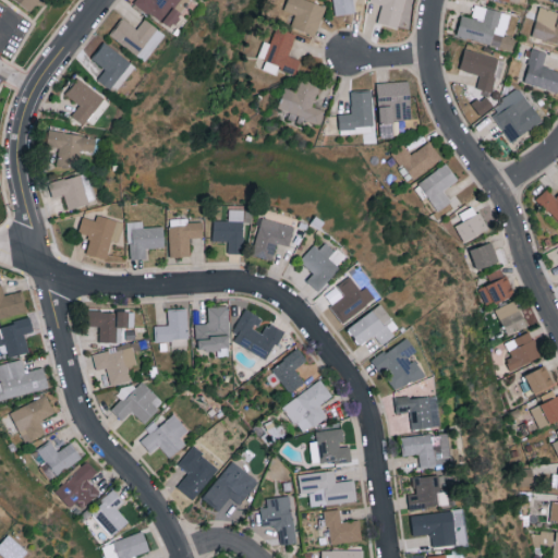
[(16,0),(32,10),(37,1),(40,3),(41,0),(16,0)]
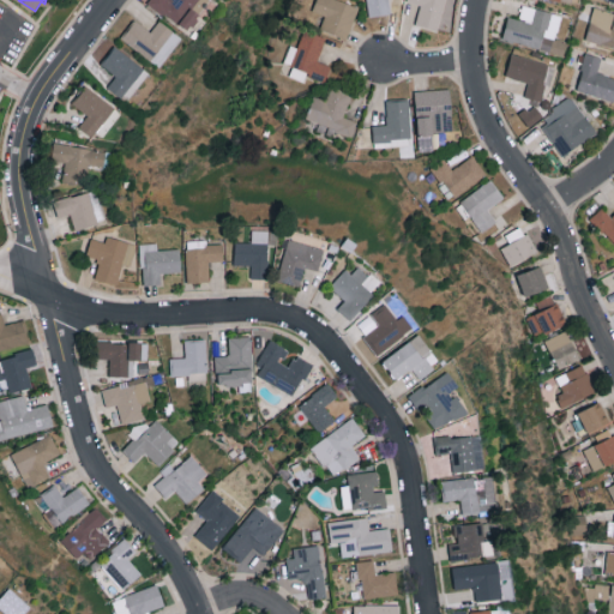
[(149,0),(148,4),(187,29),(205,0),(149,0)]
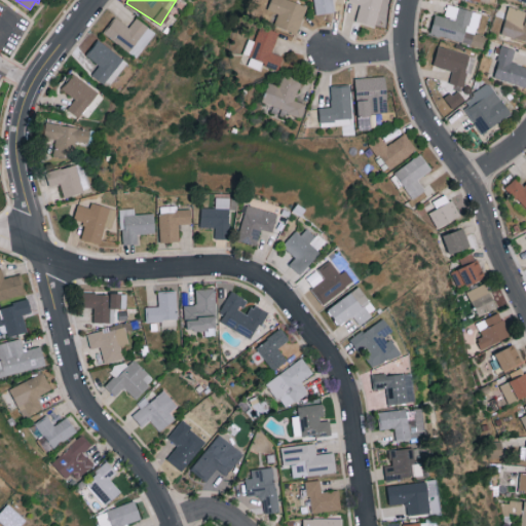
[(270,0),(268,10),(277,12),(274,26),(298,33),(306,3),(293,0),(270,0)]
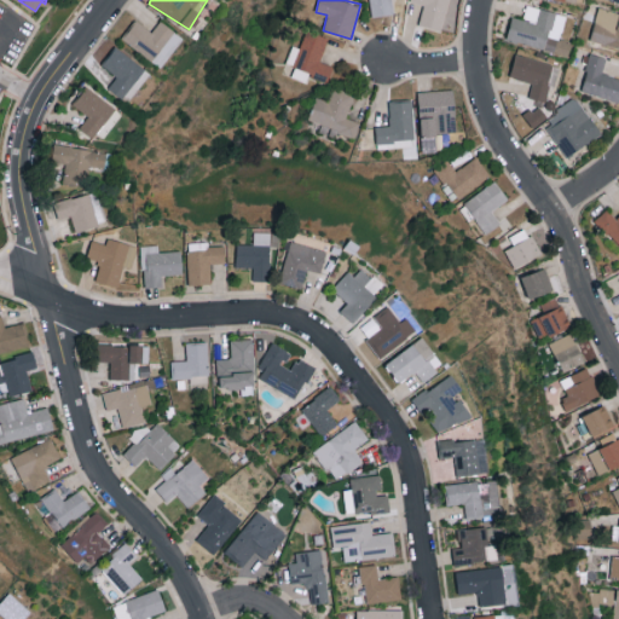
[(394,13),(392,0),(369,0),(372,16),(394,13)]
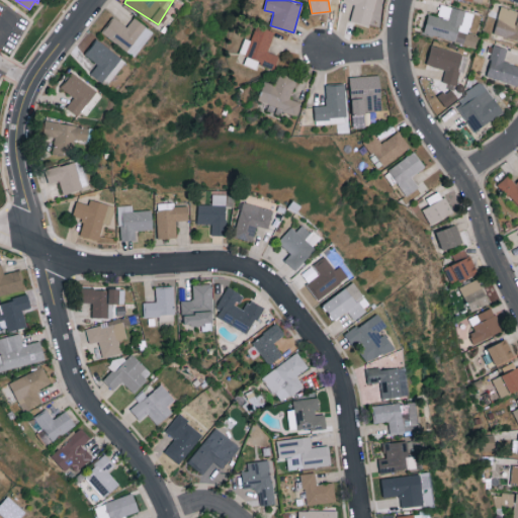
[(369,25),(375,0),(343,0),(344,1),(355,4),(350,20),(369,25)]
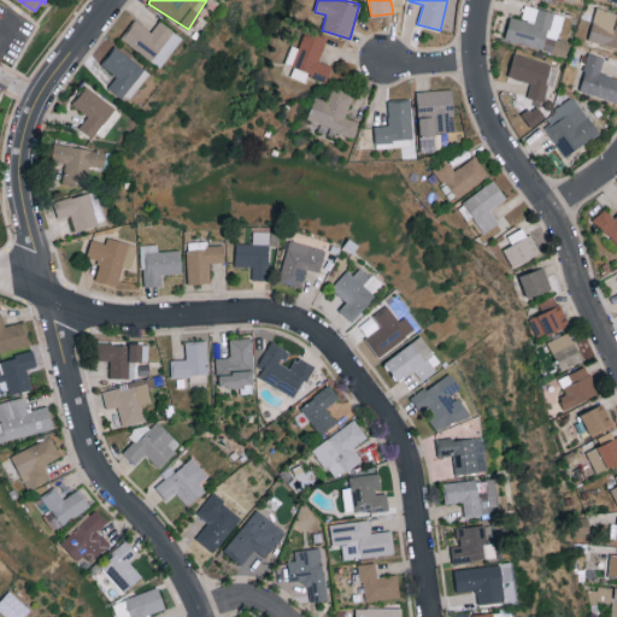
[(554,11),(524,5),(522,18),(510,16),(504,41),(568,54),(570,41),(556,37),(559,25),(552,24),(554,11)]
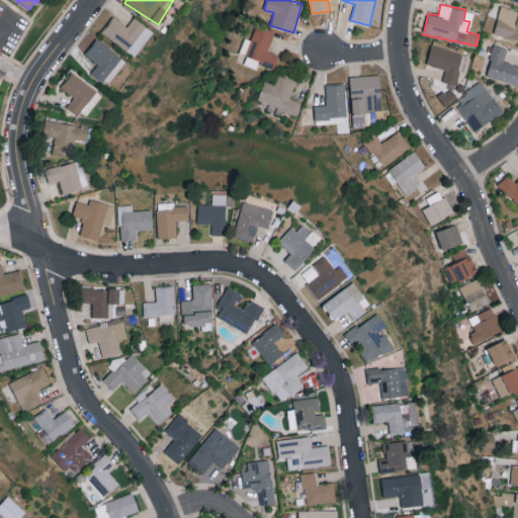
[(494,32),(517,39),(517,10),(502,5),(494,32)]
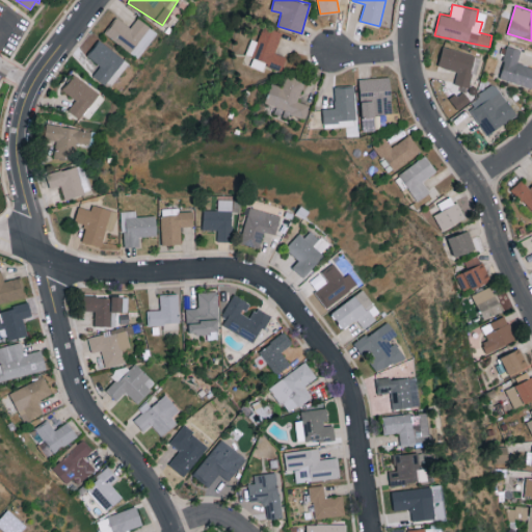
[(136,58),(157,32),(137,17),(130,27),(116,17),(104,32),(136,58)]
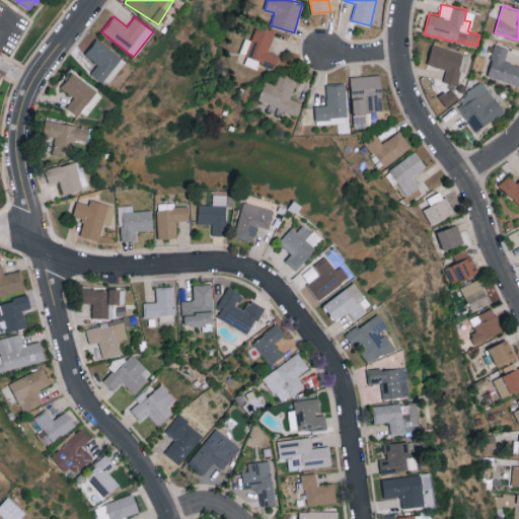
[(269,52),(275,31),(256,25),(251,40),(245,38),(240,53),(247,56),(244,65),(257,69),(258,64),(275,69),(279,55),(269,52)]
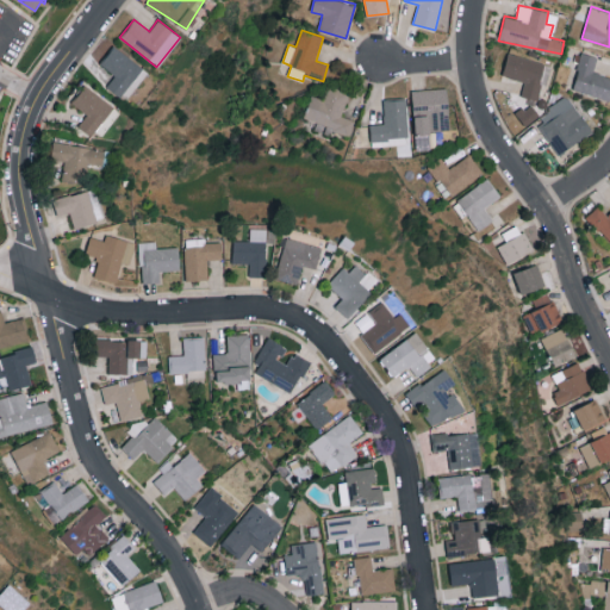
[(148,69),(112,47),(101,64),(116,74),(106,87),(128,100),(148,69)]
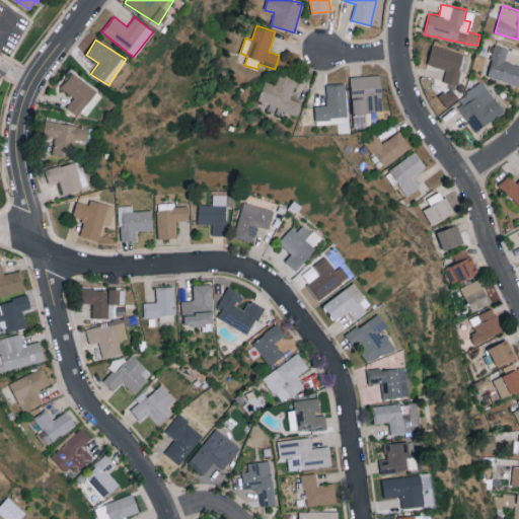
[(488,76),(518,84),(518,65),(505,62),(508,48),(495,45),(488,76)]
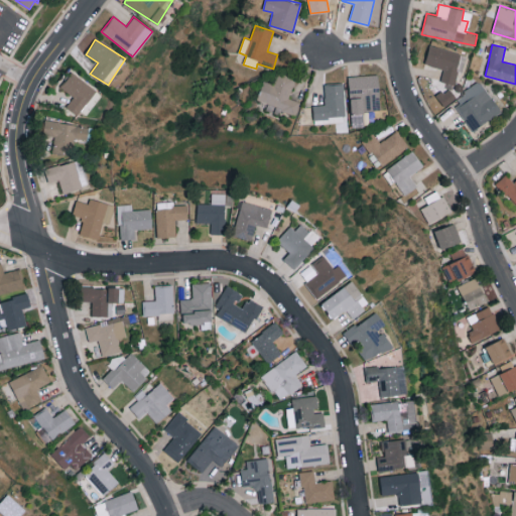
[(457,85),(464,53),(428,45),(424,63),(443,68),(440,81),(457,85)]
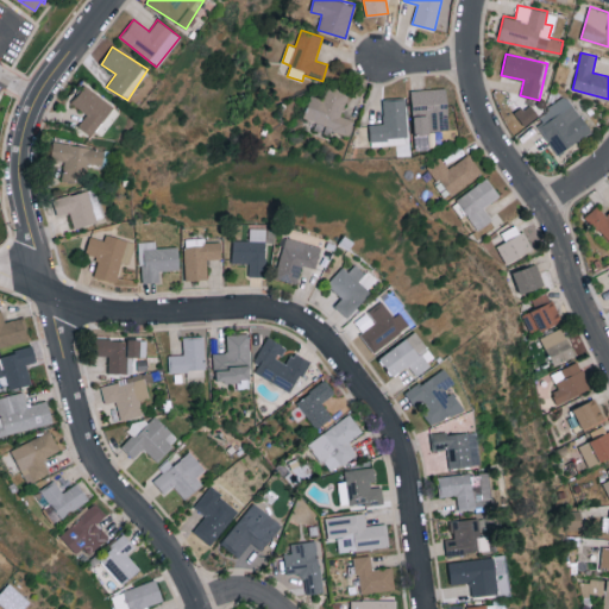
[(93,137),(113,104),(83,85),(71,104),(87,113),(77,127),(93,137)]
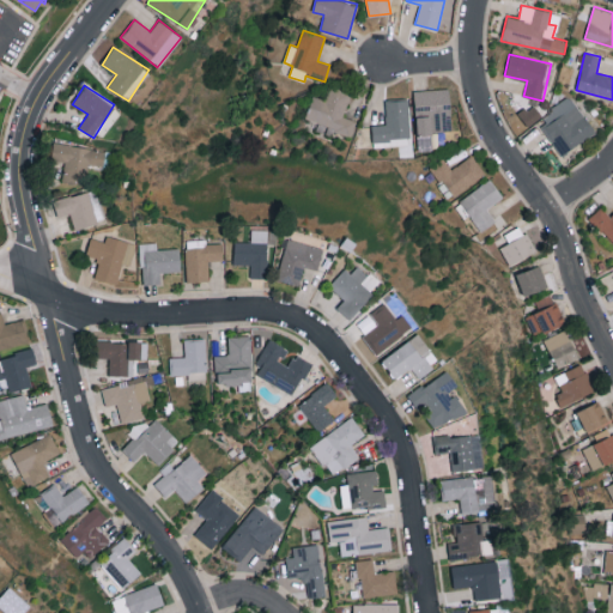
[(307,119),(328,125),(327,132),(352,138),(356,120),(345,117),(351,92),(328,86),(326,98),(313,95),(307,119)]
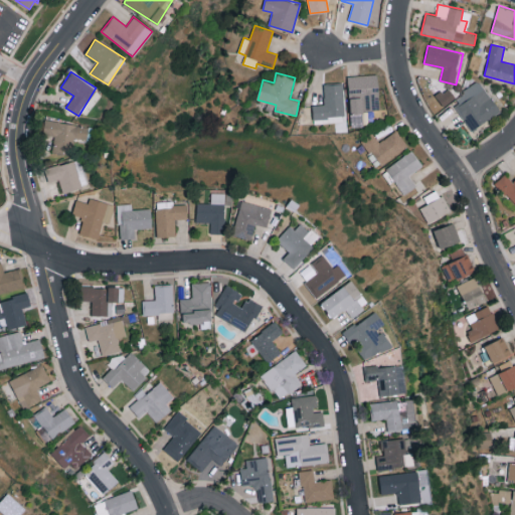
[(348,75),(349,112),(379,111),(377,74),(348,75)]
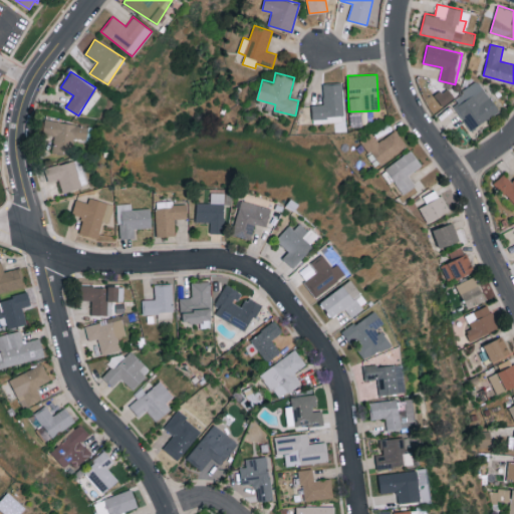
[(499,112),(481,82),(451,99),(469,130),(499,112)]
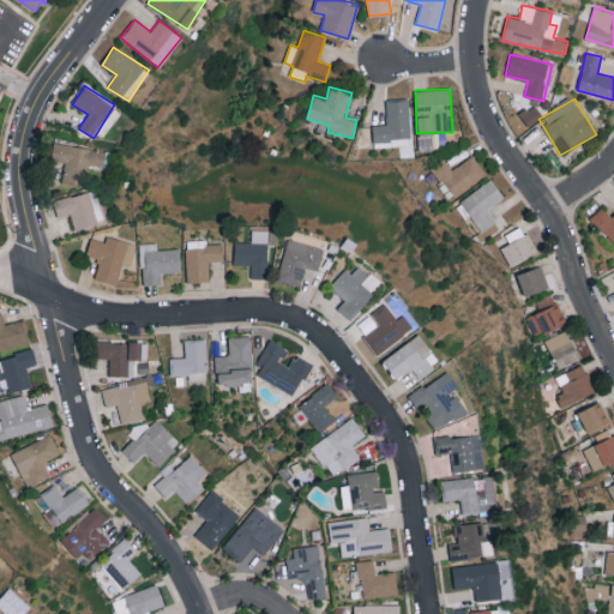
[(385,101),(386,124),(373,125),(373,146),(410,145),(409,100),(385,101)]
